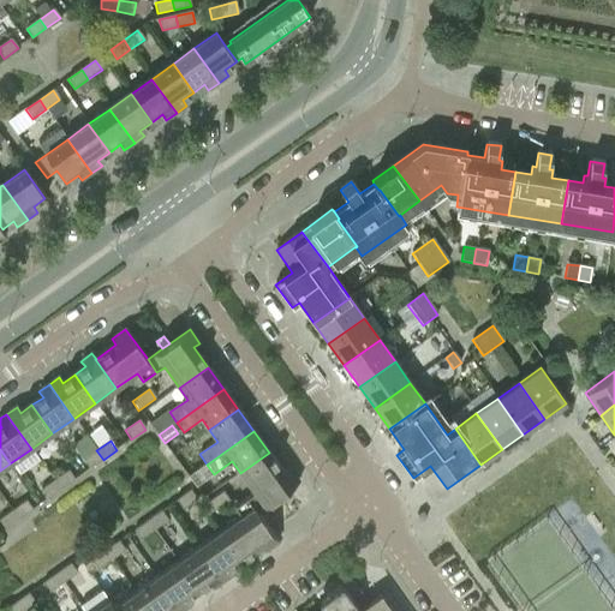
[(89,469),(103,460),(96,450),(83,461),(89,469)]
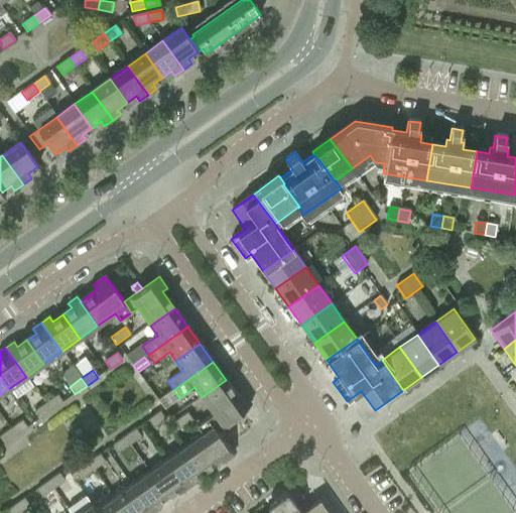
[(233,417),(251,405),(243,393),(238,397),(226,380),(202,397),(214,414),(208,419),(216,430),(233,417)]
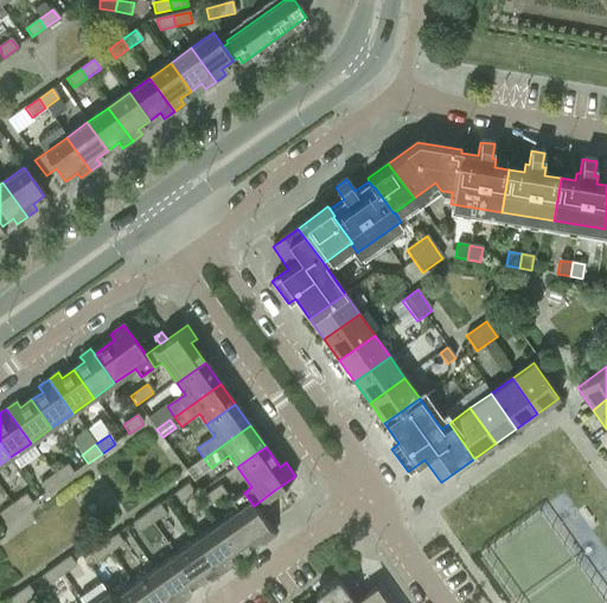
[(68,464),(53,474),(61,483),(74,474),(68,464)]
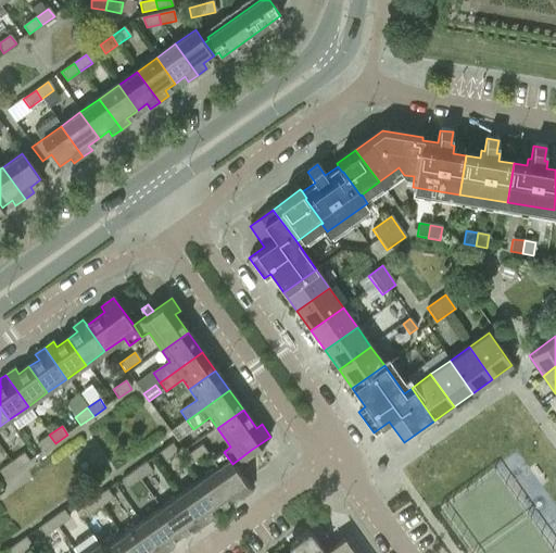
[(42,452),(55,443),(49,435),(37,444),(42,452)]
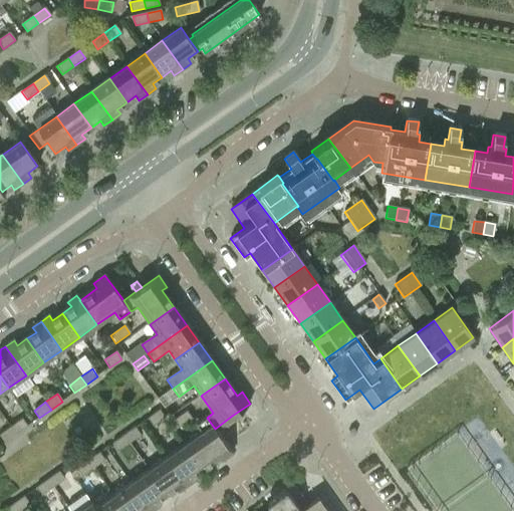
[(164,419),(159,411),(147,419),(153,427),(164,419)]
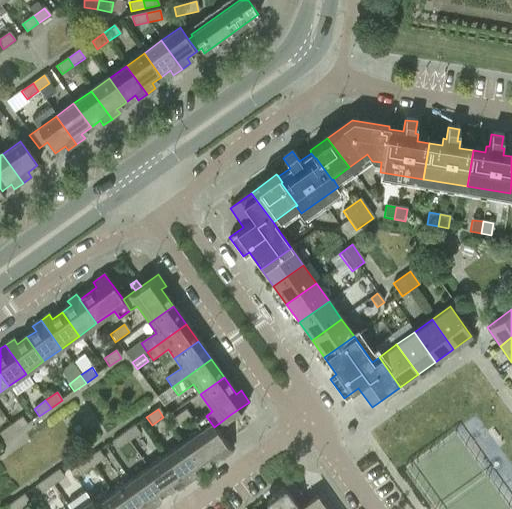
[(185,410),(171,420),(177,427),(191,417),(185,410)]
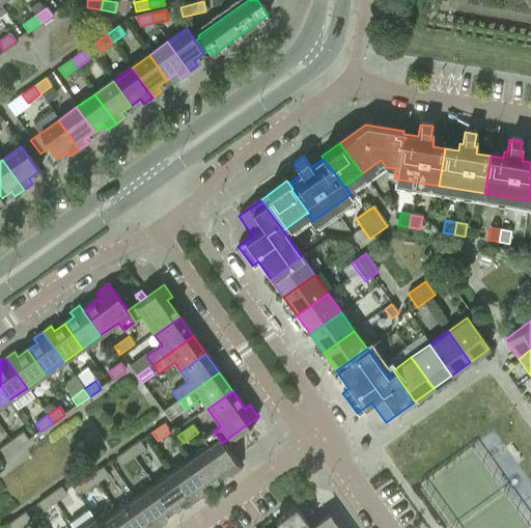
[(241,469),(230,454),(222,443),(214,432),(202,440),(207,447),(190,461),(207,484),(225,472),(228,477),(241,469)]
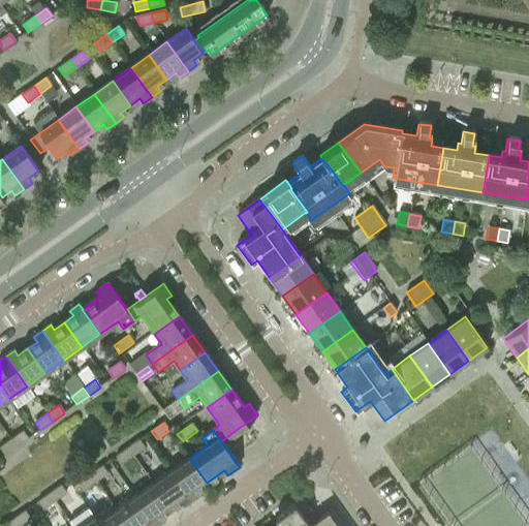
[(22,432),(10,440),(17,447),(28,439),(22,432)]
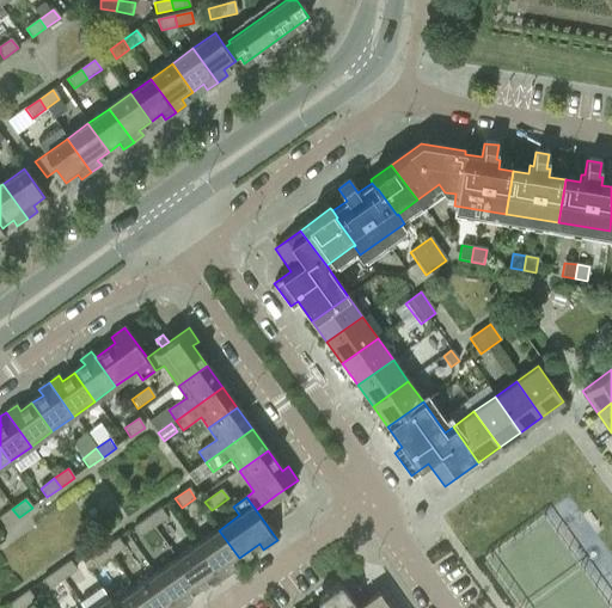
[(19,517),(12,509),(0,516),(0,520),(5,527),(19,517)]
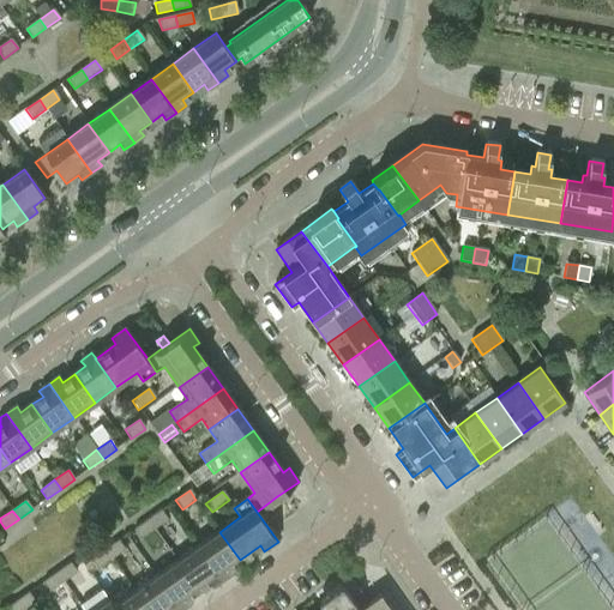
[(161,511),(148,520),(154,530),(167,520),(161,511)]
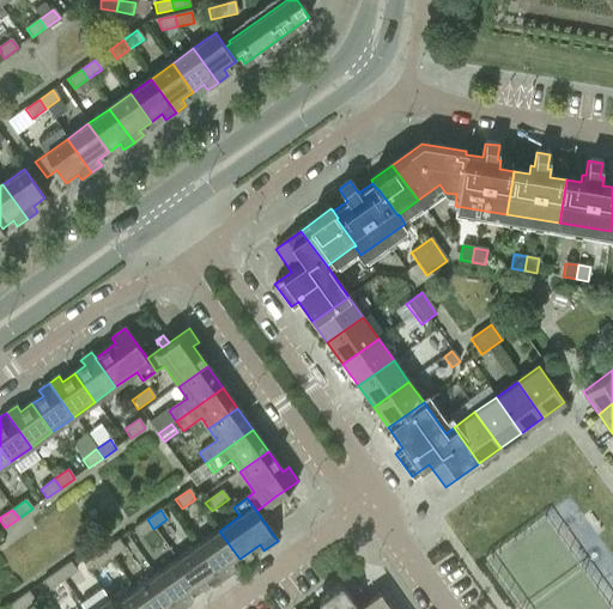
[(140,539),(153,529),(147,519),(133,529),(140,539)]
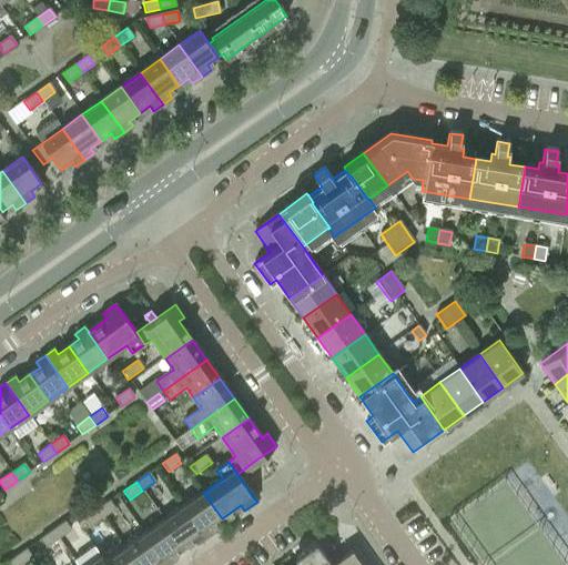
[(203,493),(183,506),(206,538),(215,532),(211,526),(222,518),(203,493)]
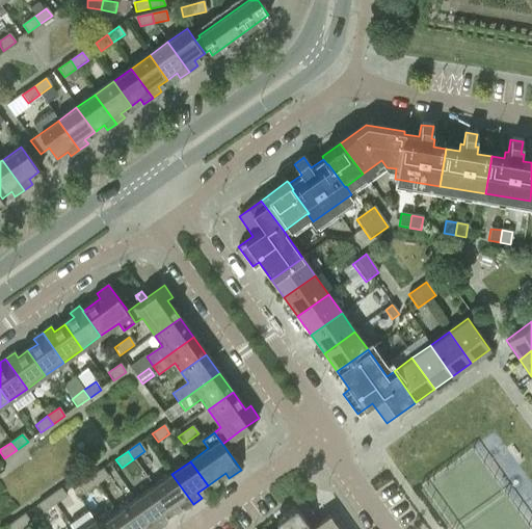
[(103,469),(91,478),(97,485),(108,477),(103,469)]
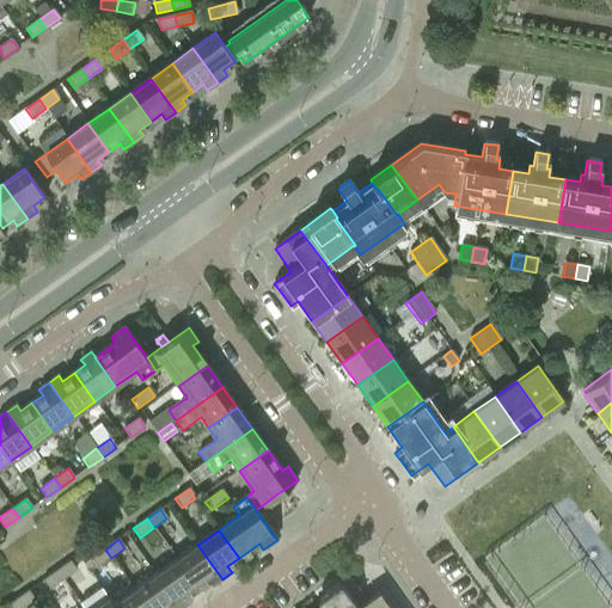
[(197,545),(176,560),(196,589),(208,581),(212,587),(222,579),(197,545)]
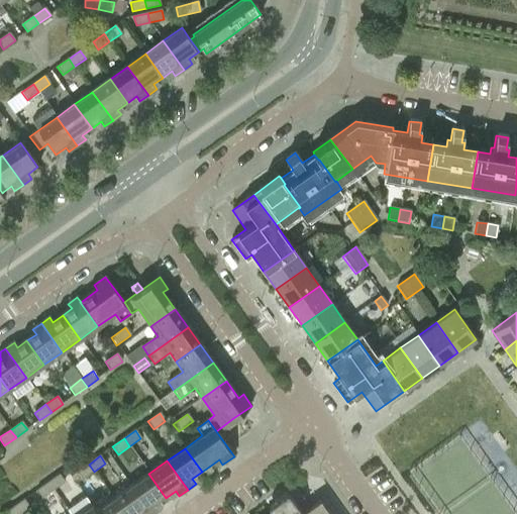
[(94,472),(89,465),(77,473),(83,480),(94,472)]
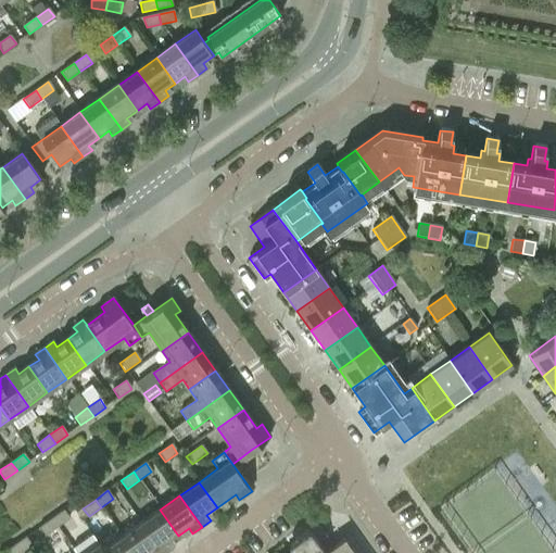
[(160,510),(141,523),(162,552),(166,552),(173,548),(168,542),(178,536),(160,510)]
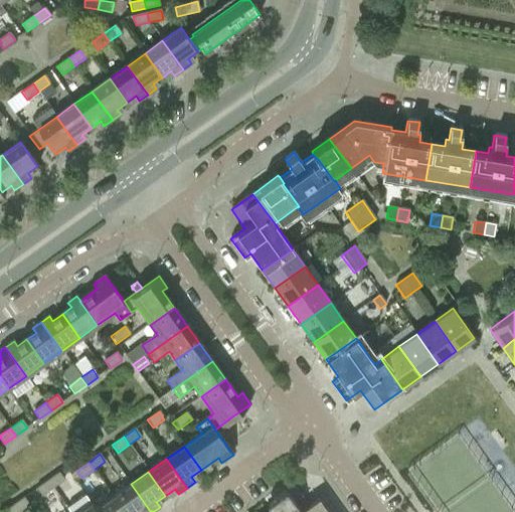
[(58,473),(47,481),(52,489),(64,481),(58,473)]
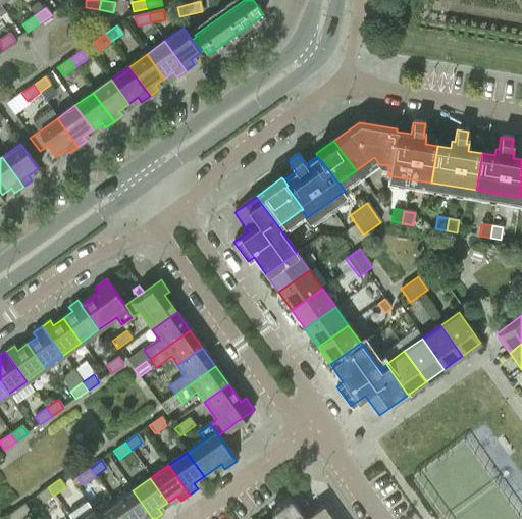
[(42,504),(53,496),(48,487),(37,496),(42,504)]
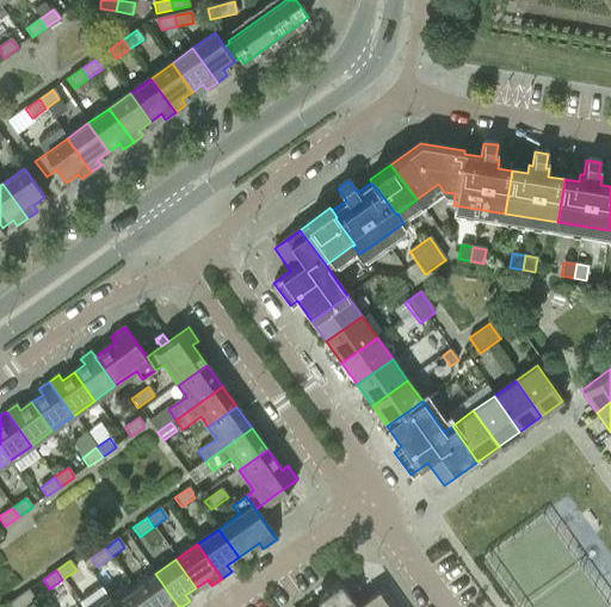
[(155,574),(134,589),(147,606),(178,606),(155,574)]
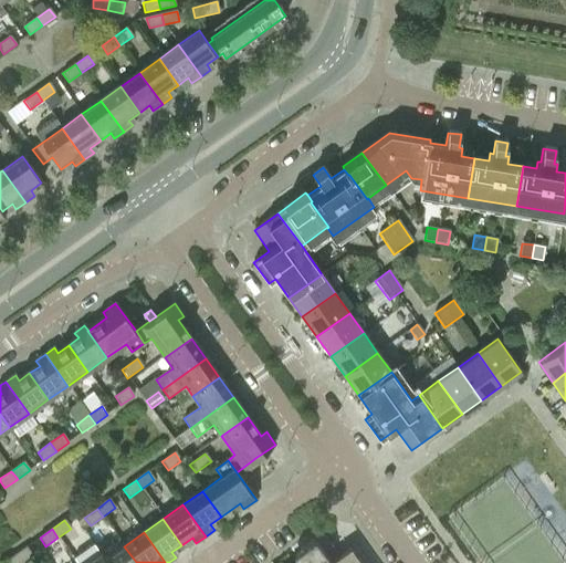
[(293,554),(299,562),(329,562),(322,552),(331,545),(324,538),(318,537),(293,554)]
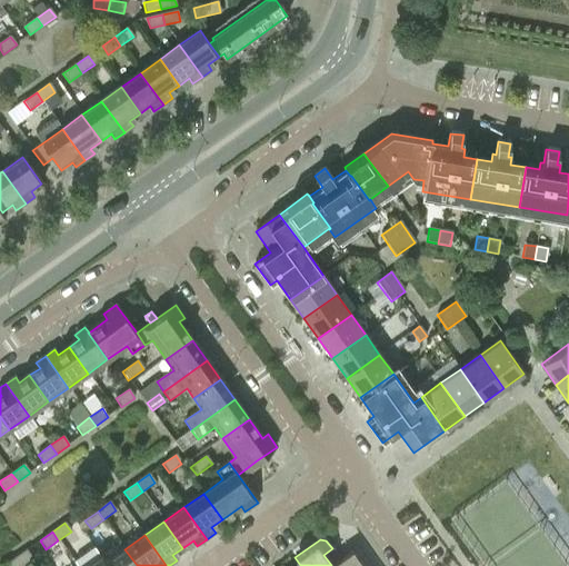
[(75,563),(77,565),(106,565),(105,564),(93,548),(75,563)]
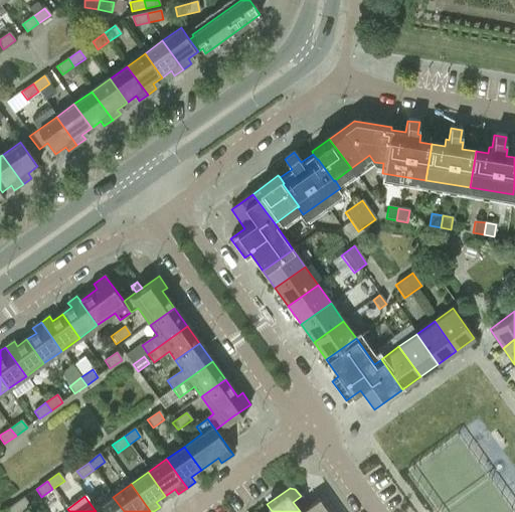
[(308,506),(301,496),(293,502),(300,511),(328,511),(318,499),(308,506)]
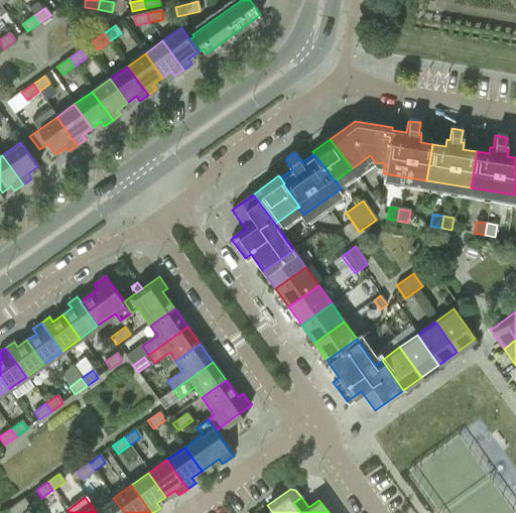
[(124,512),(113,498),(95,511),(96,512),(124,512)]
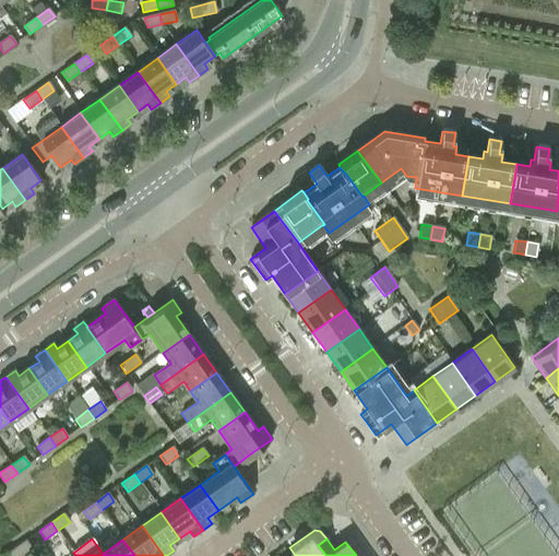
[(25,541),(13,551),(16,555),(24,555),(32,549),(25,541)]
